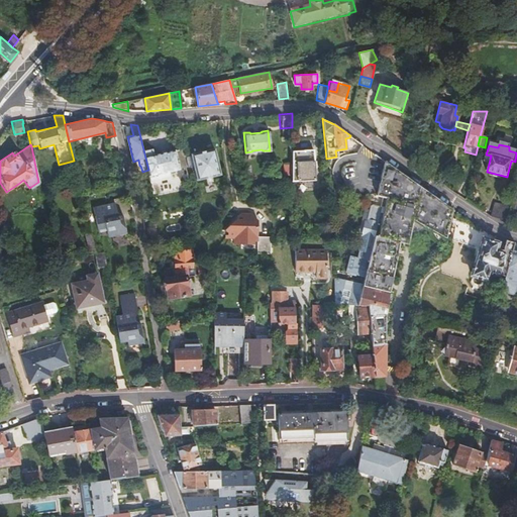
[(371,193),(378,195),(386,161),(365,145),(353,186),(371,191),(371,193)]
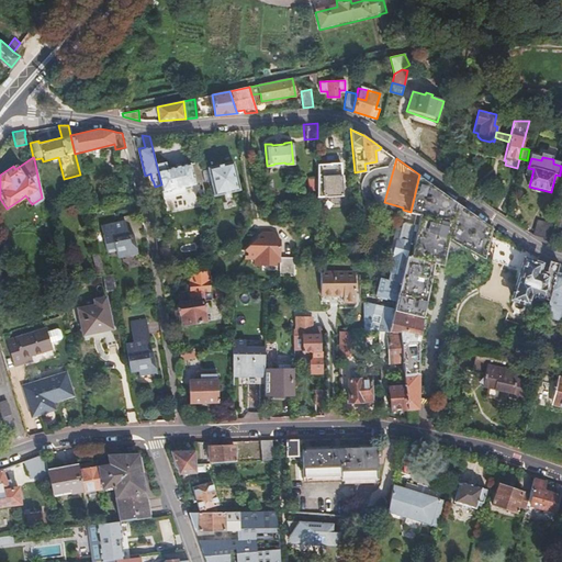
[(339,159),(316,163),(316,179),(316,199),(344,197),(339,159)]
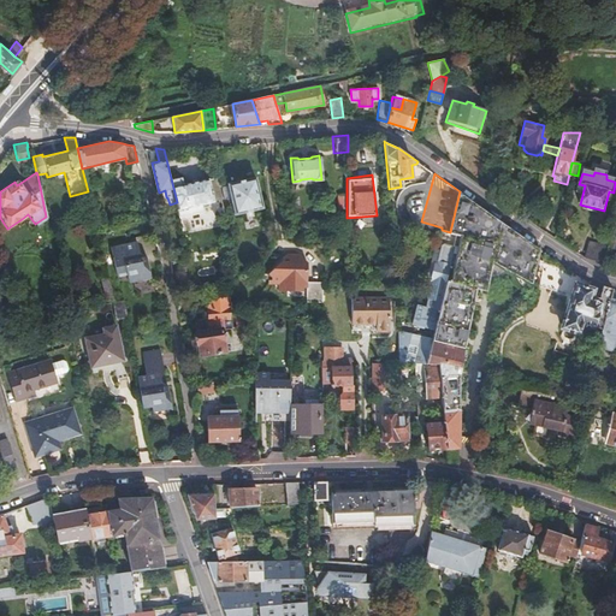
[(171,178),(177,202),(178,207),(223,197),(218,176),(182,185),(179,177),(171,178)]
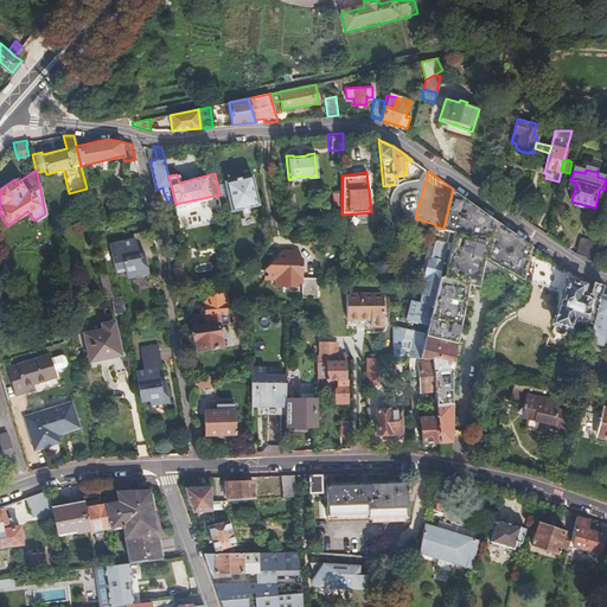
[(224,179),(224,181),(228,193),(231,209),(259,203),(251,173),(224,179)]
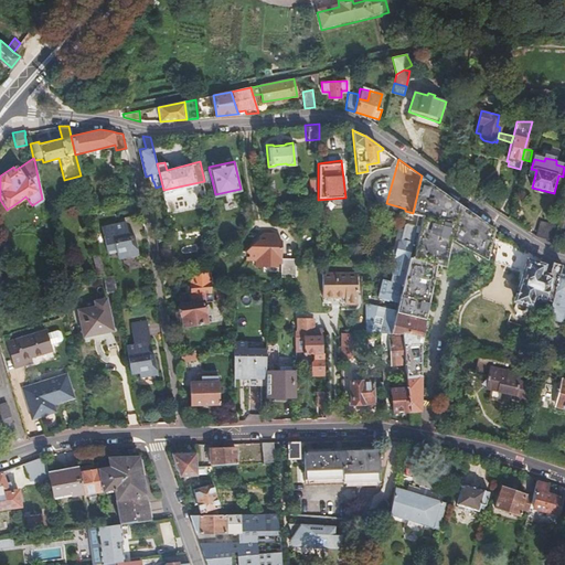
[(397,310),(366,305),(366,332),(380,332),(402,333),(402,334),(405,361),(408,386),(411,411),(419,411),(420,409),(420,344),(438,264),(448,265),(454,240),(491,260),(496,241),(499,228),(422,176),(413,213),(424,215),(413,259),(411,258),(420,219),(414,217),(404,226),(403,230),(401,242),(400,242),(396,253),(395,256),(396,256),(391,281),(383,279),(379,297),(398,302),(397,310)]
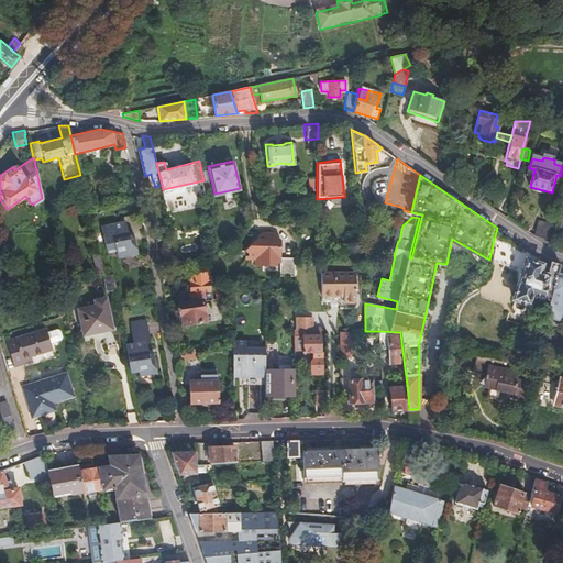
[(317,199),(317,179),(307,179),(307,202),(317,202),(317,199)]
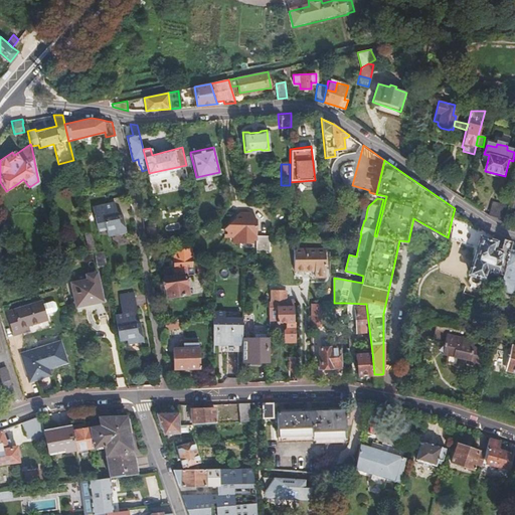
[(23,179),(18,183),(24,191),(29,187),(23,179)]
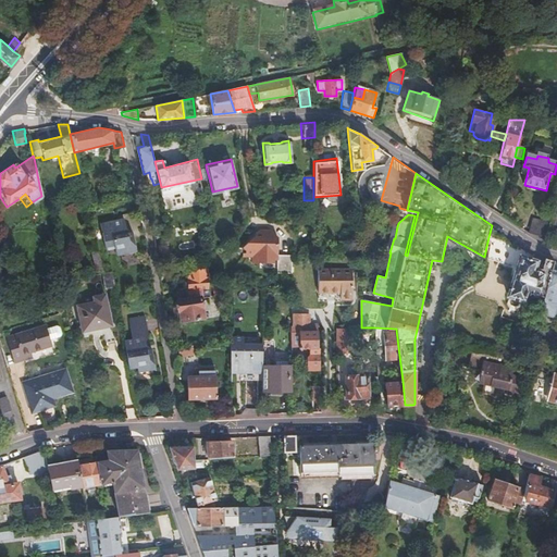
[(358,203),(357,215),(362,215),(367,217),(367,208),(366,207),(364,205),(358,203)]
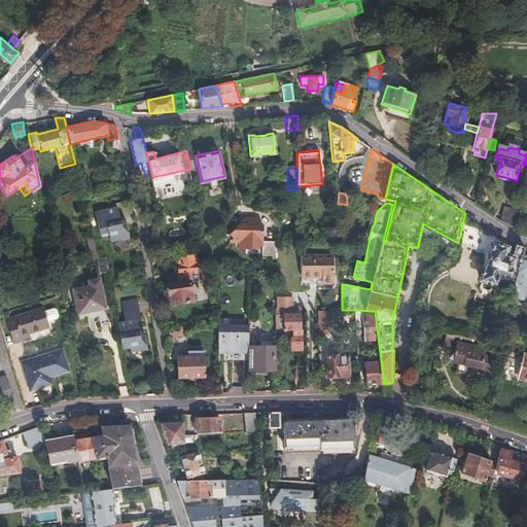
[(118,216),(118,213),(116,205),(94,211),(100,237),(109,235),(110,242),(130,238),(125,218),(121,218),(118,216)]
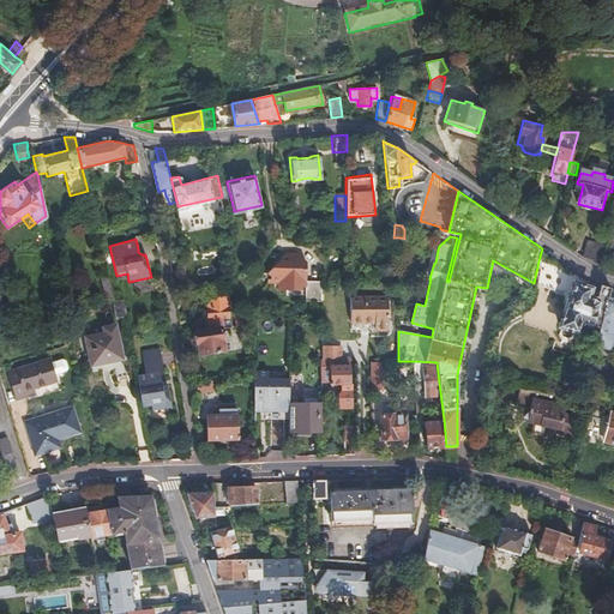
[(603,263),(608,245),(590,241),(587,258),(588,259),(603,263)]
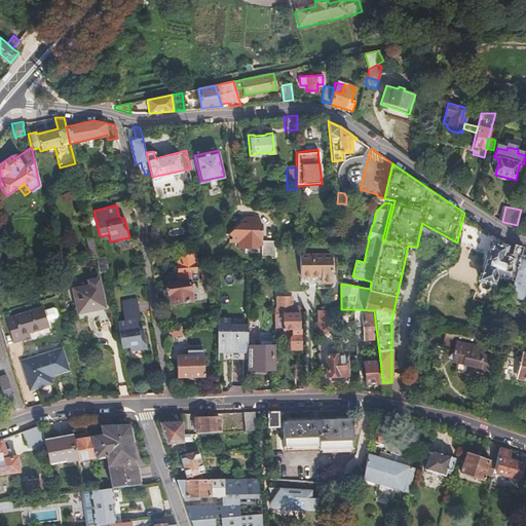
[(365,234),(369,235),(372,225),(373,225),(375,214),(370,213),(365,234)]
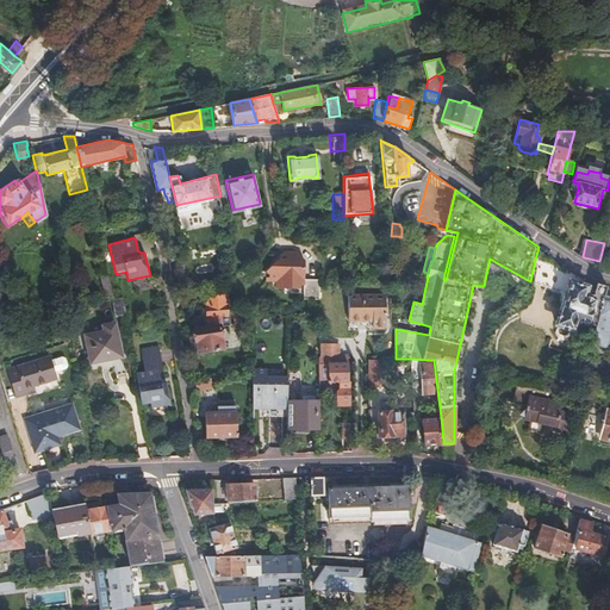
[(318,290),(319,277),(303,277),(303,263),(299,259),(303,256),(296,249),(282,249),(279,253),(279,259),(279,261),(275,265),(273,265),(271,265),(265,271),(268,275),(268,278),(274,278),(274,285),(284,285),(287,281),(298,281),(303,281),(302,296),(318,297),(318,290)]
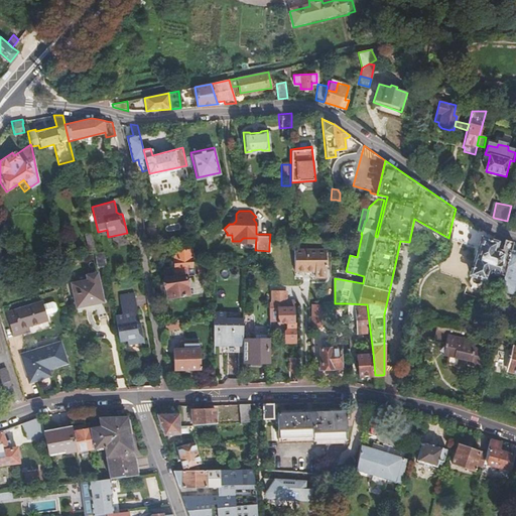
[(468,227),(453,220),(448,238),(478,248),(481,234),(468,227)]
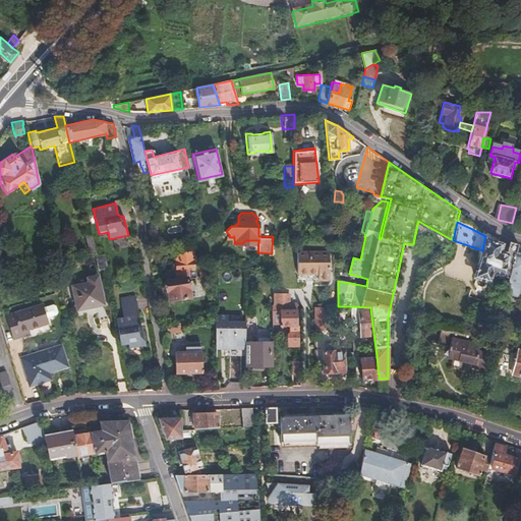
[(96,254),(92,237),(87,238),(91,255),(96,254)]
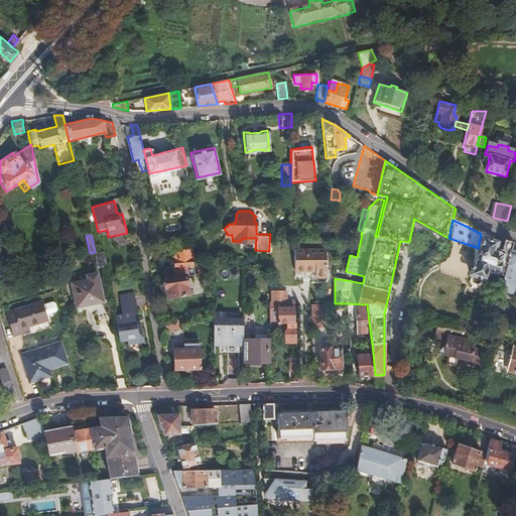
[(484,239),(482,248),(474,275),(488,279),(490,272),(506,276),(513,250),(515,242),(507,240),(505,250),(497,248),(498,243),(484,239)]
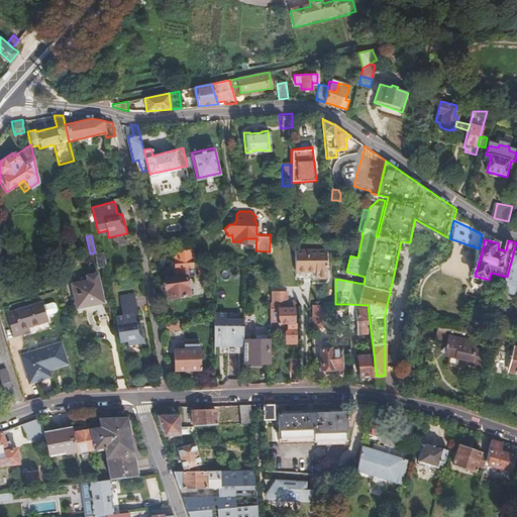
[(193,250),(193,248),(175,249),(175,257),(173,259),(173,265),(176,266),(176,269),(177,276),(184,275),(189,274),(188,266),(194,265),(194,263),(193,250)]
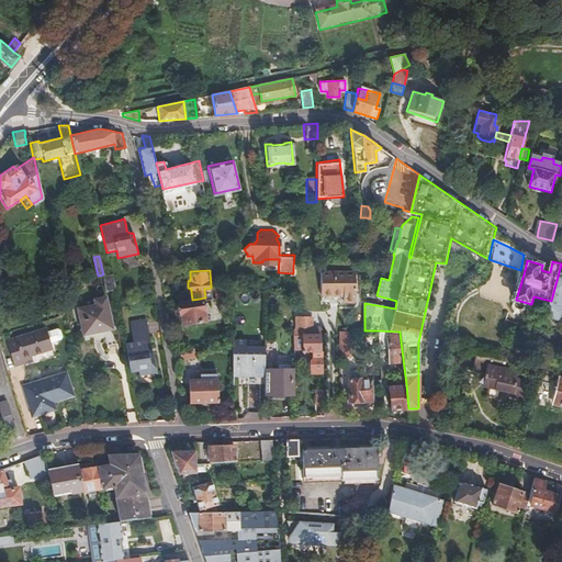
[(323,270),(322,294),(344,295),(344,301),(356,302),(356,271),(323,270)]
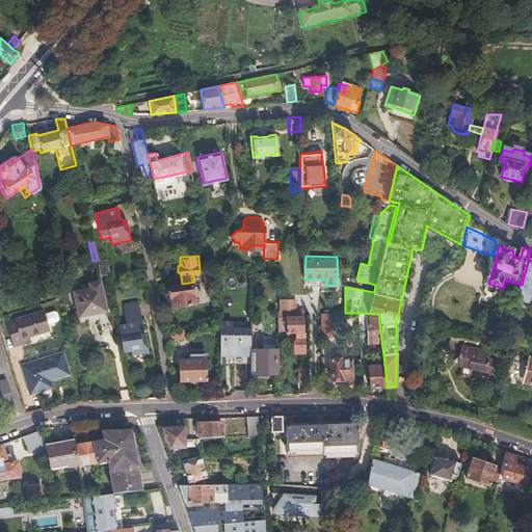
[(108,258),(98,260),(101,276),(111,275),(108,258)]
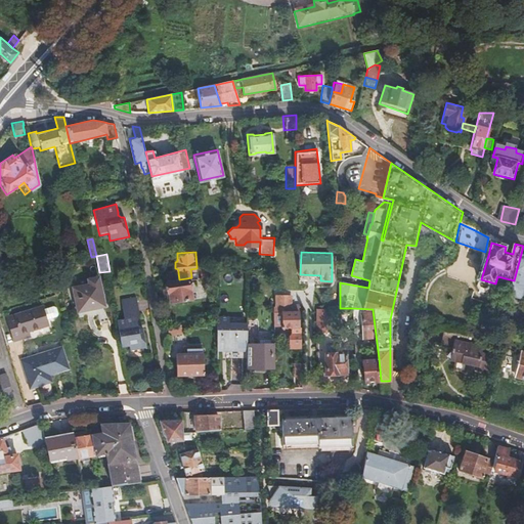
[(523,254),(521,254),(514,280),(510,296),(522,299),(523,298),(523,293),(523,254)]
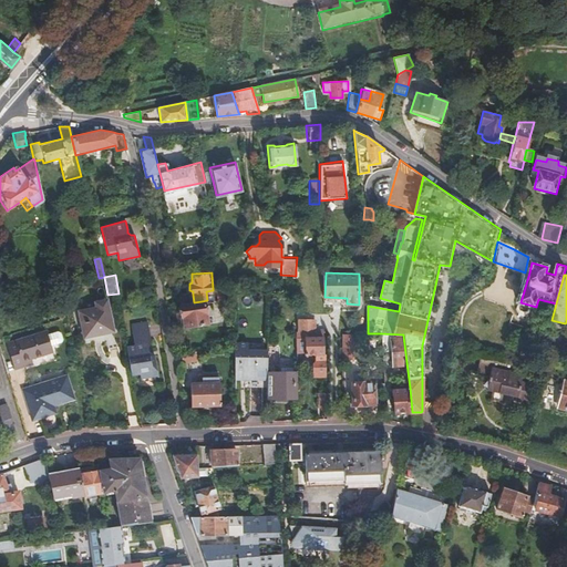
[(3,282),(0,282),(0,289),(4,303),(10,301),(3,282)]
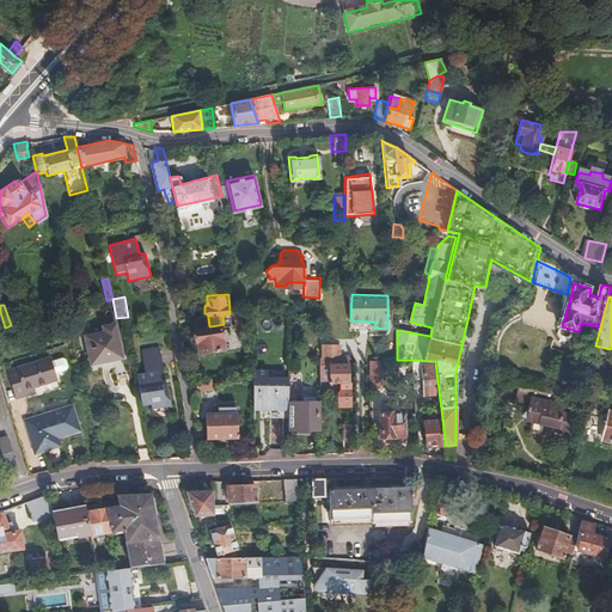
[(236,322),(251,319),(249,311),(234,313),(236,322)]
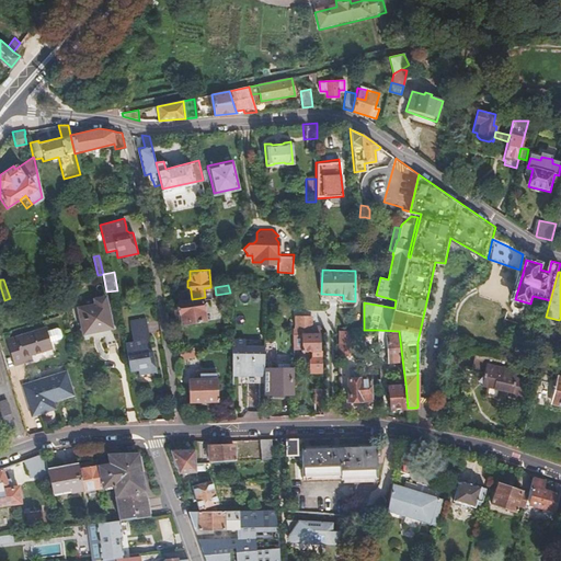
[(205,297),(199,298),(204,319),(209,318),(205,297)]
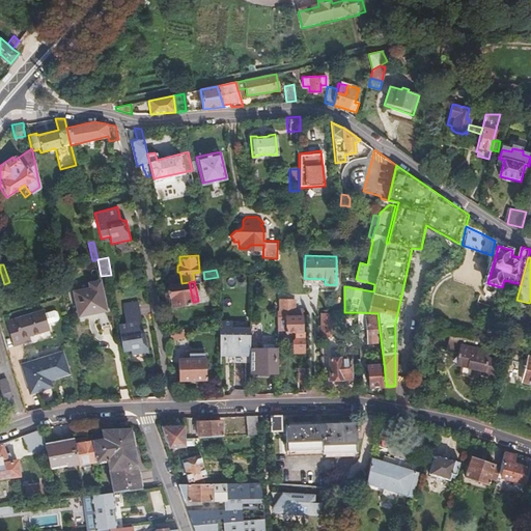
[(82,317),(100,313),(99,311),(108,309),(101,282),(88,285),(89,290),(76,294),(82,317)]
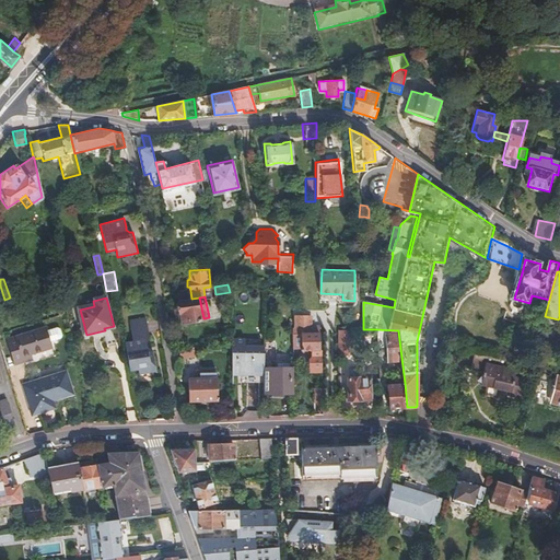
[(191,299),(175,302),(177,314),(179,313),(182,323),(203,318),(199,298),(191,299)]
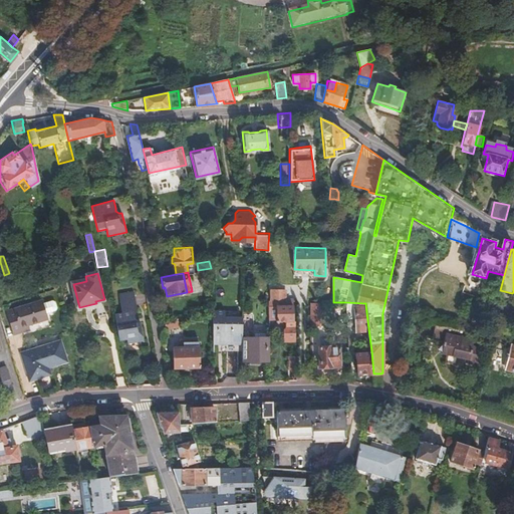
[(271,280),(271,294),(287,295),(287,281),(271,280)]
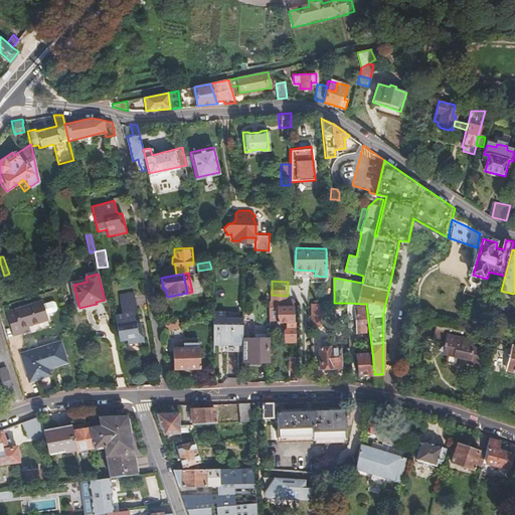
[(116,314),(121,341),(128,340),(128,343),(144,340),(142,324),(139,324),(136,322),(135,318),(134,313),(138,312),(135,293),(121,295),(124,313),(116,314)]
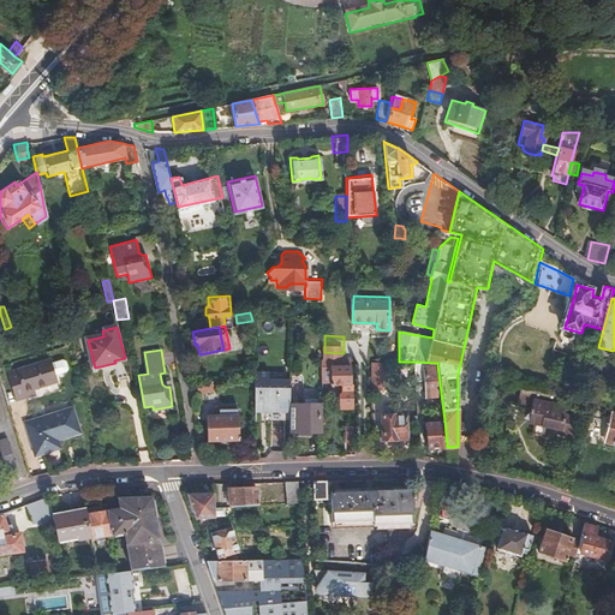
[(350,359),(321,358),(322,372),(330,372),(330,382),(341,382),(342,388),(340,390),(340,405),(342,405),(350,405),(350,359)]
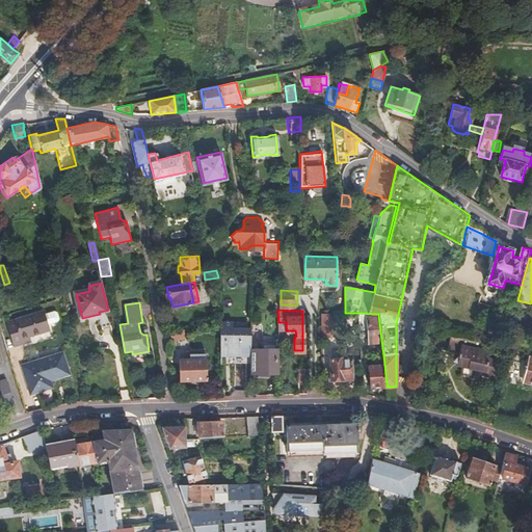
[(514,319),(524,322),(526,314),(516,311),(514,319)]
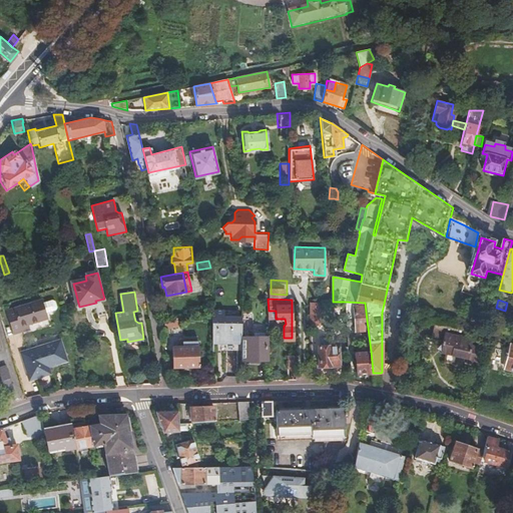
[(39,302),(5,312),(13,334),(28,330),(26,324),(45,318),(39,302)]
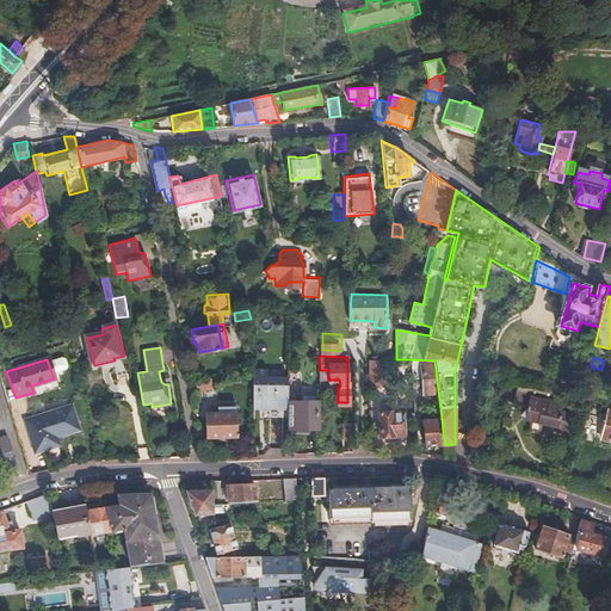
[(378,360),(369,360),(370,386),(380,386),(378,360)]
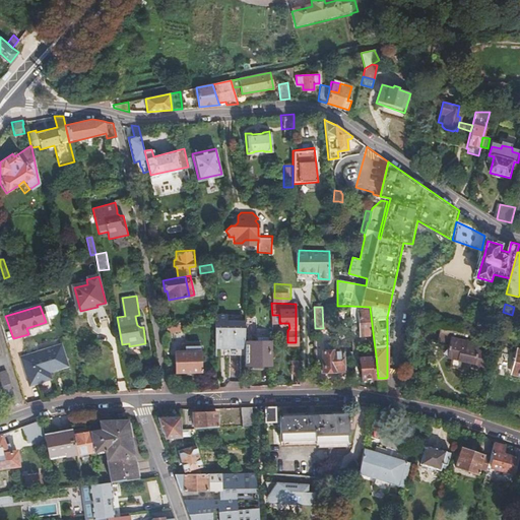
[(373,332),(370,308),(355,310),(359,334),(373,332)]
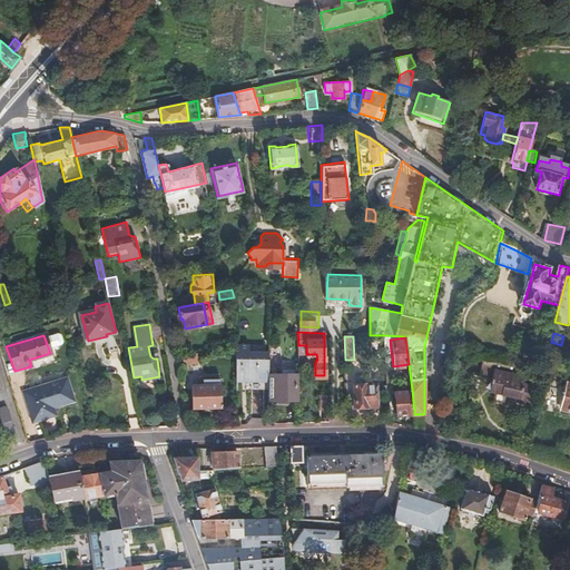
[(249,342),(235,342),(235,345),(236,376),(247,376),(247,380),(268,379),(268,372),(269,349),(249,349),(249,342)]
